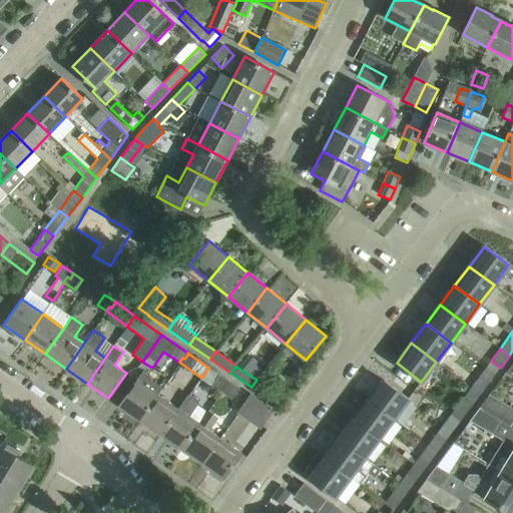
[(230,383),(229,382),(208,368),(201,378),(220,392),(224,386),(226,388),(230,383)]
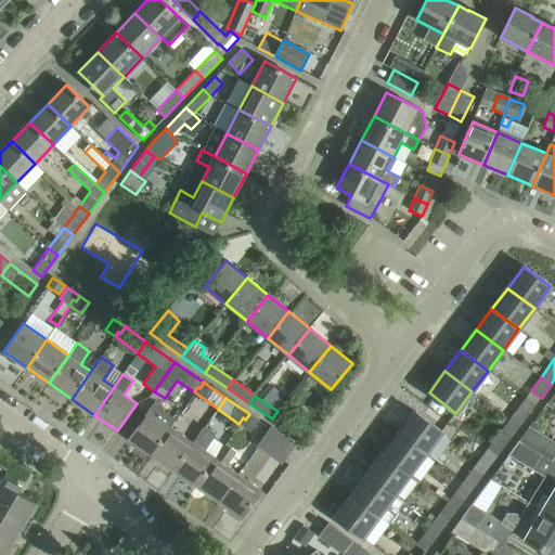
[(510,420),(519,427),(536,405),(525,398),(510,420)]
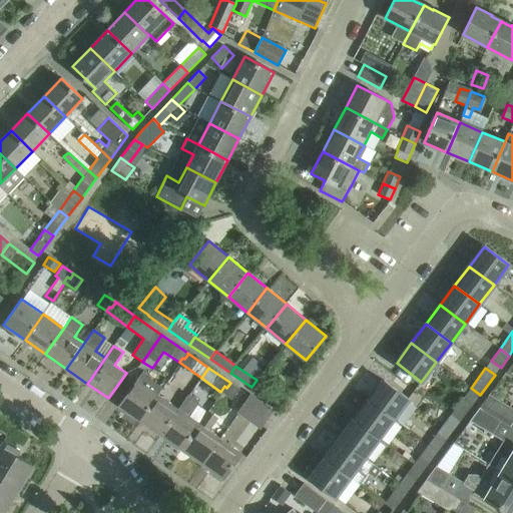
[(158,395),(136,380),(118,405),(139,420),(158,395)]
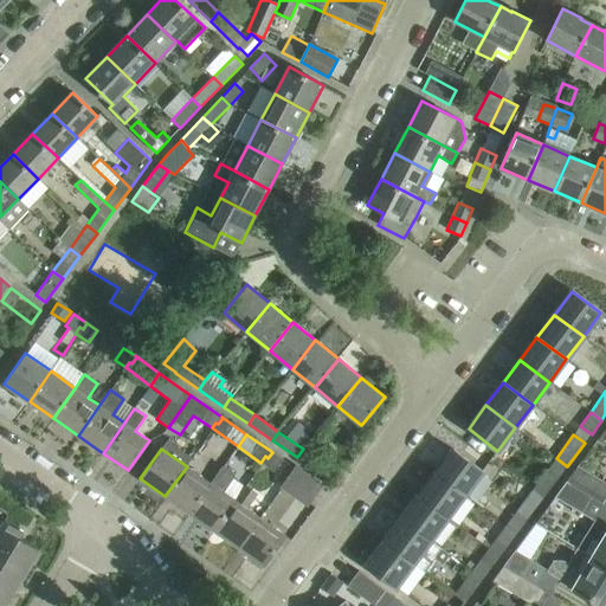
[(327,465),(303,449),(297,457),(321,474),(327,465)]
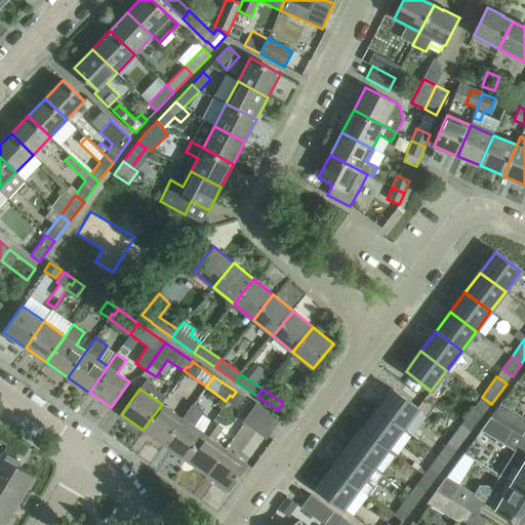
[(402,430),(417,409),(392,390),(376,410),(402,430)]
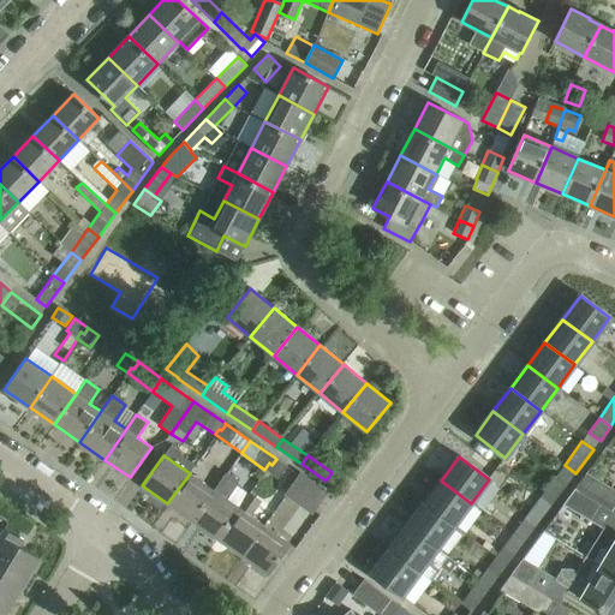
[(269,463),(264,470),(278,478),(286,466),(275,458),(276,459),(272,465),(269,463)]
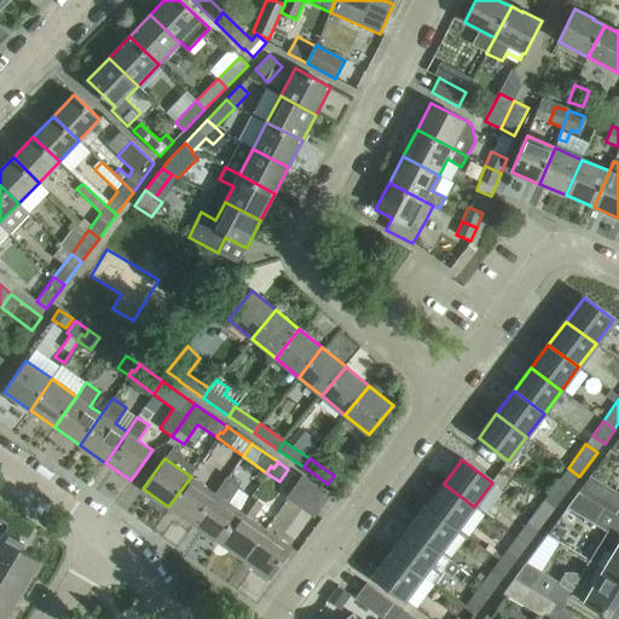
[(568,468),(542,502),(554,512),(579,476),(568,468)]
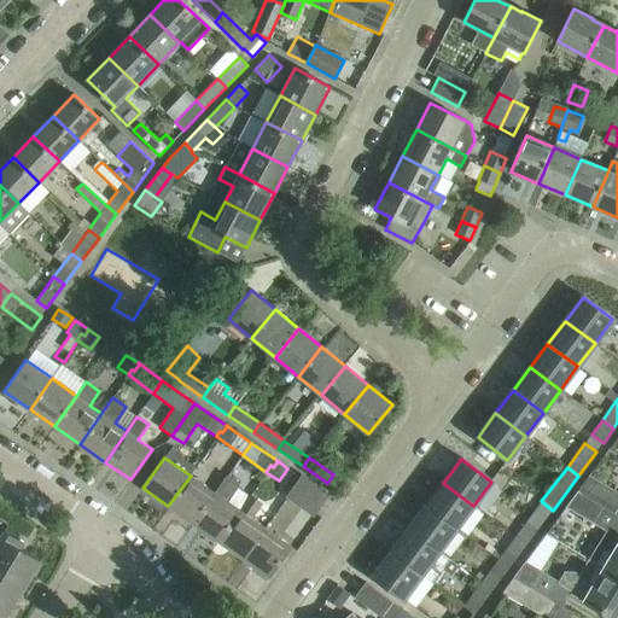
[(289,493),(290,494),(301,478),(293,473),(283,488),(289,493)]
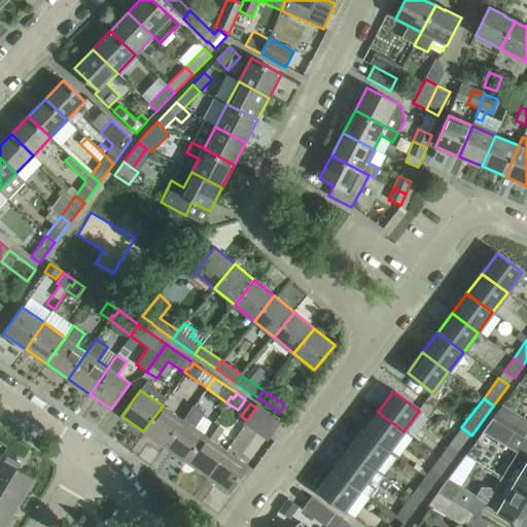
[(163,406),(143,431),(165,447),(183,420),(163,406)]
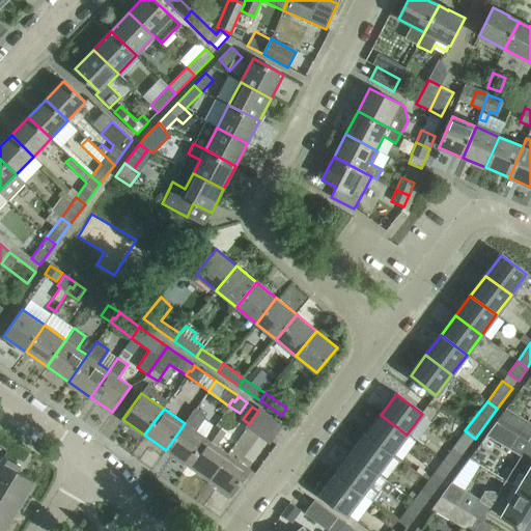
[(206,439),(196,430),(205,417),(195,409),(185,423),(166,450),(188,465),(206,439)]
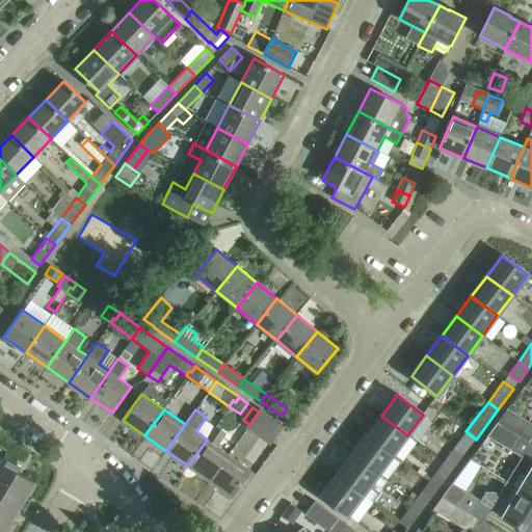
[(531,439),(531,424),(507,409),(498,423),(520,436),(530,443),(531,439)]
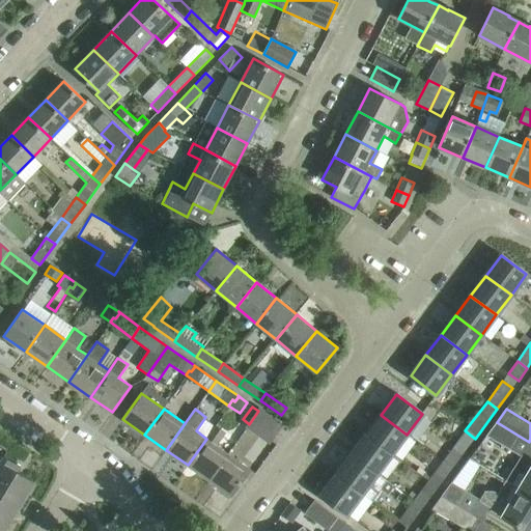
[(280,426),(258,411),(249,424),(270,441),(280,426)]
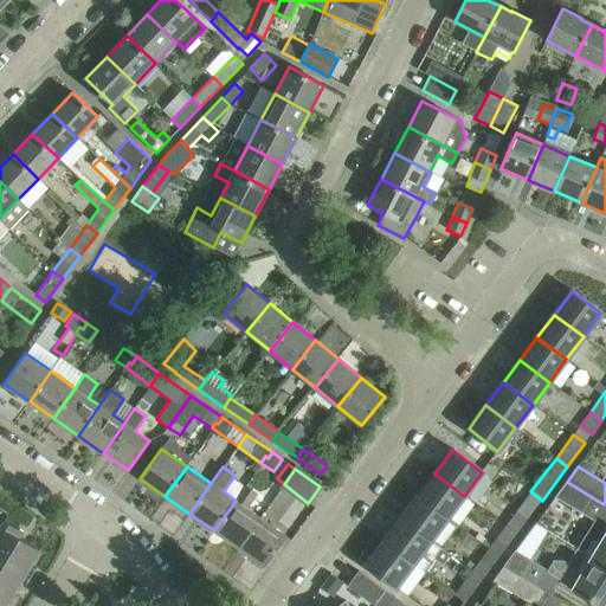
[(418,496),(447,519),(464,496),(434,474),(418,496)]
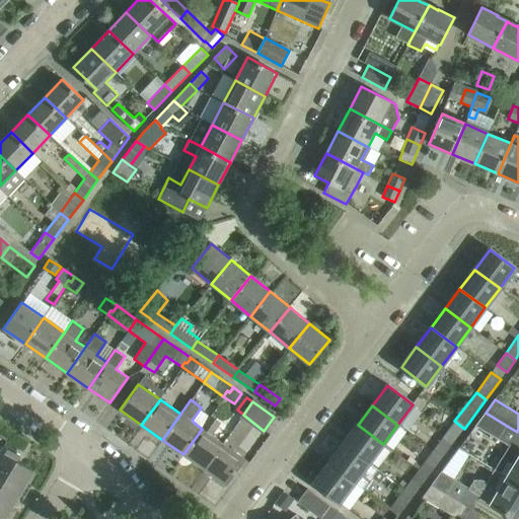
[(507,426),(486,413),(475,426),(498,439),(507,426)]
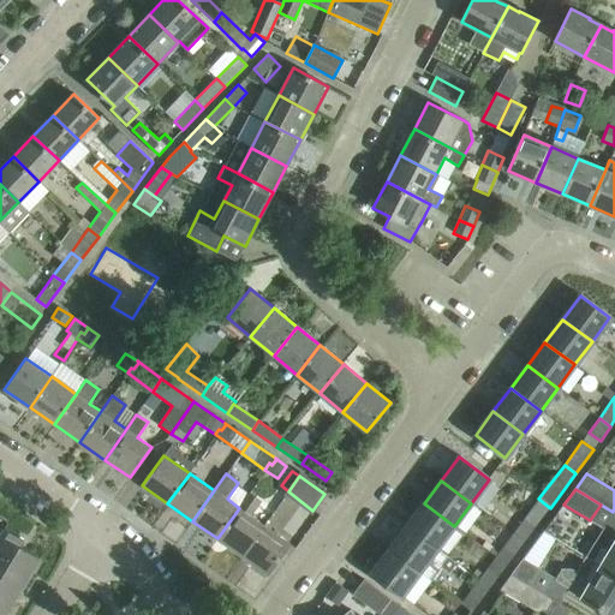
[(243,556),(264,525),(251,517),(262,501),(250,493),(239,508),(218,538),(243,556)]
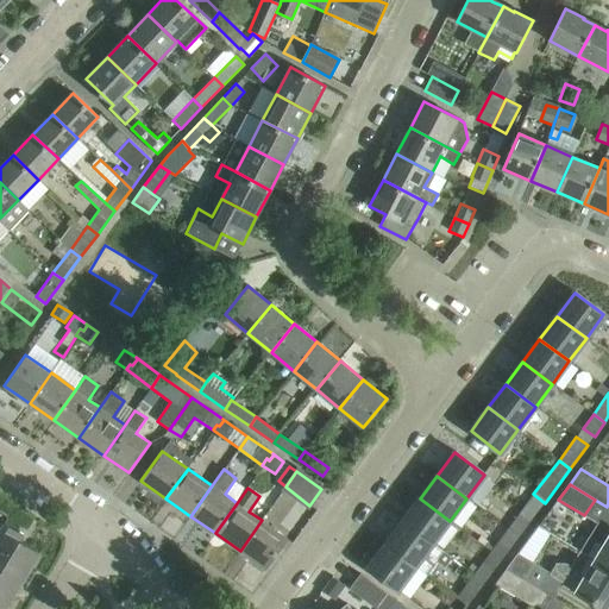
[(508,528),(519,537),(545,503),(533,494),(508,528)]
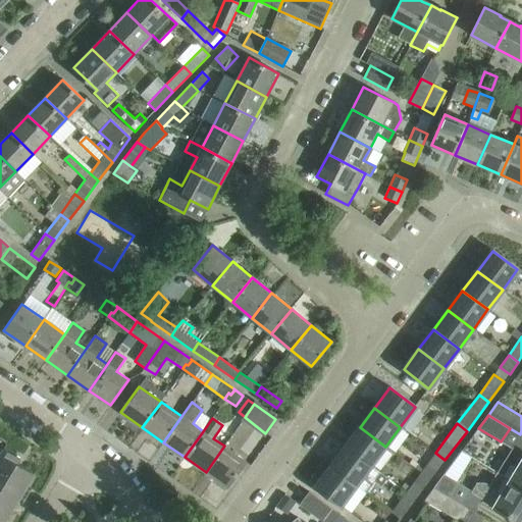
[(346,447),(371,466),(385,447),(360,427),(346,447)]
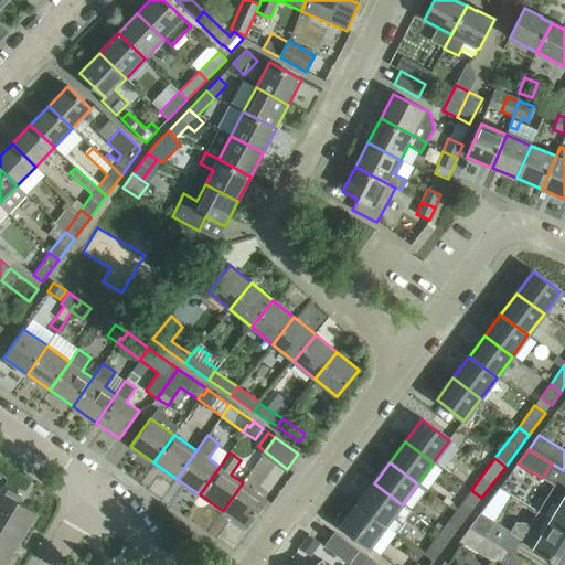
[(243,482),(223,511),(246,528),(266,499),(243,482)]
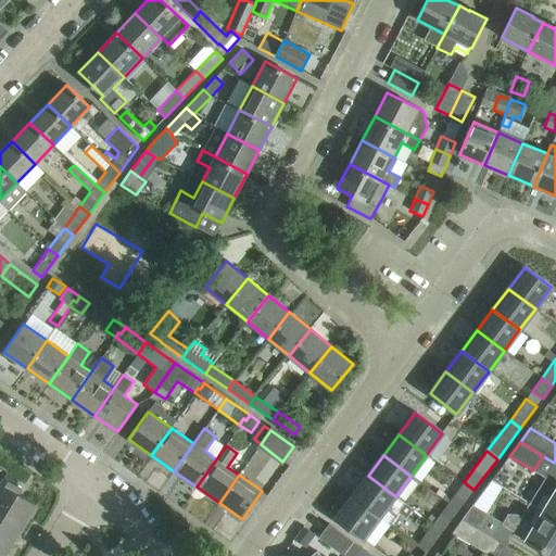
[(352,497),(379,517),(395,496),(368,476),(352,497)]
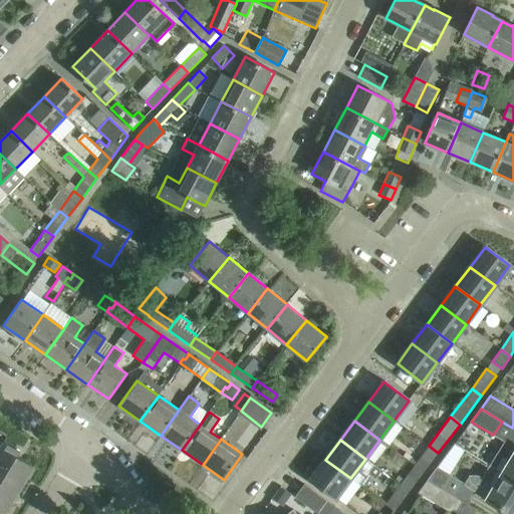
[(513,480),(513,446),(505,441),(498,453),(496,453),(489,465),(513,480)]
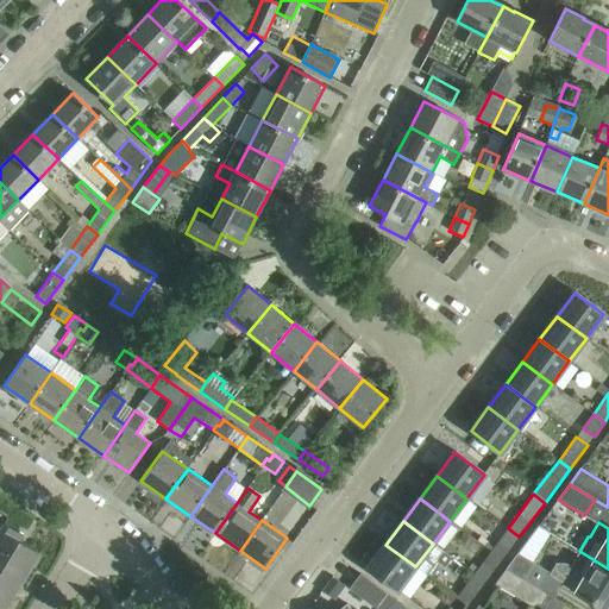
[(24,535),(4,523),(0,529),(0,608),(5,608),(39,552),(20,540),(24,535)]
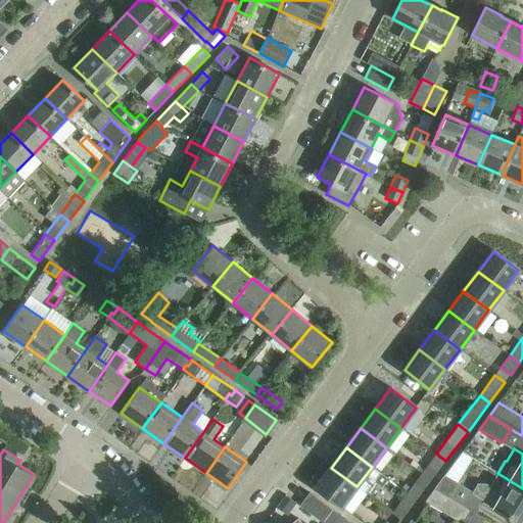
[(436,454),(421,473),(431,481),(445,461),(436,454)]
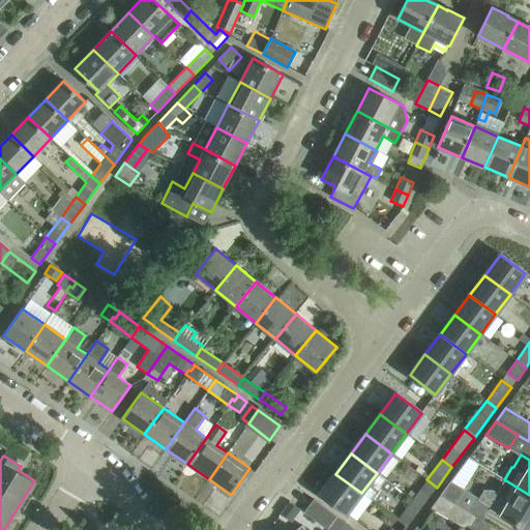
[(335,474),(321,495),(346,513),(361,493),(335,474)]
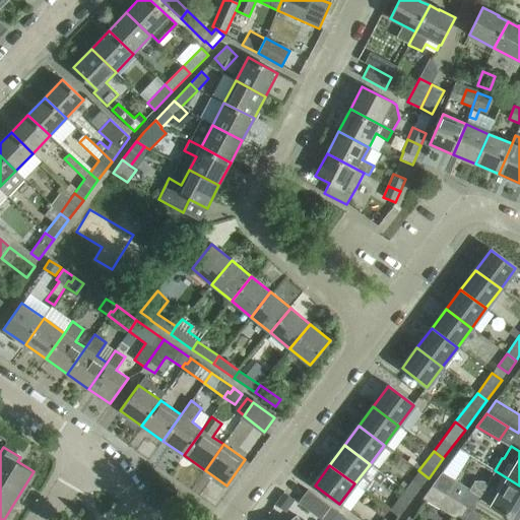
[(429,478),(418,470),(404,491),(413,498),(429,478)]
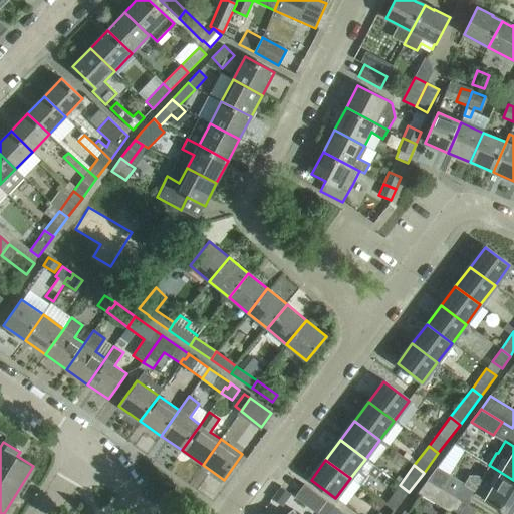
[(513,513),(513,480),(489,465),(482,478),(478,475),(469,476),(464,484),(487,499),(512,513),(513,513)]
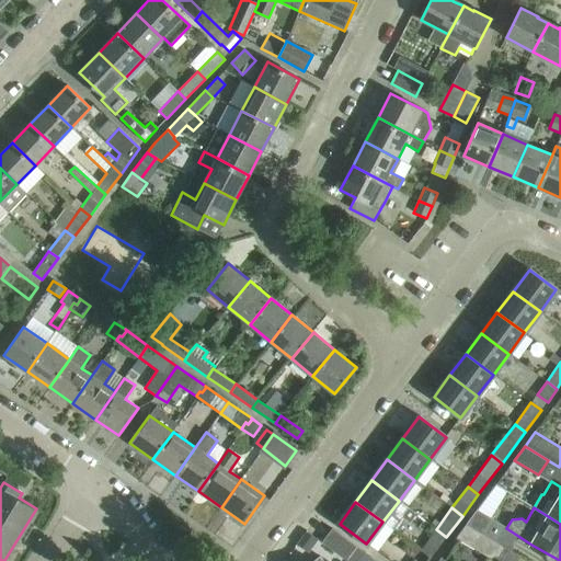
[(467,524),(492,539),(501,525),(477,510),(467,524)]
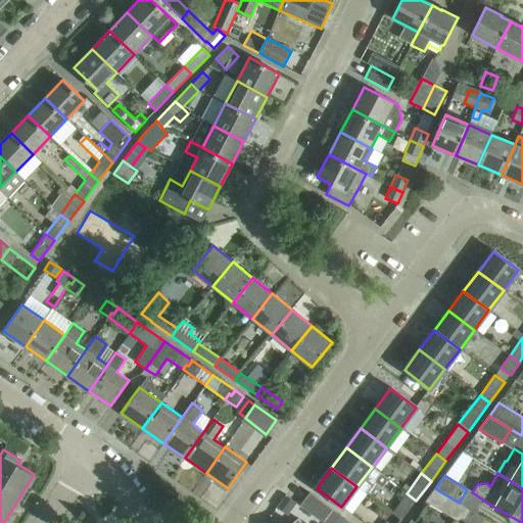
[(196,493),(210,497),(215,482),(201,478),(196,493)]
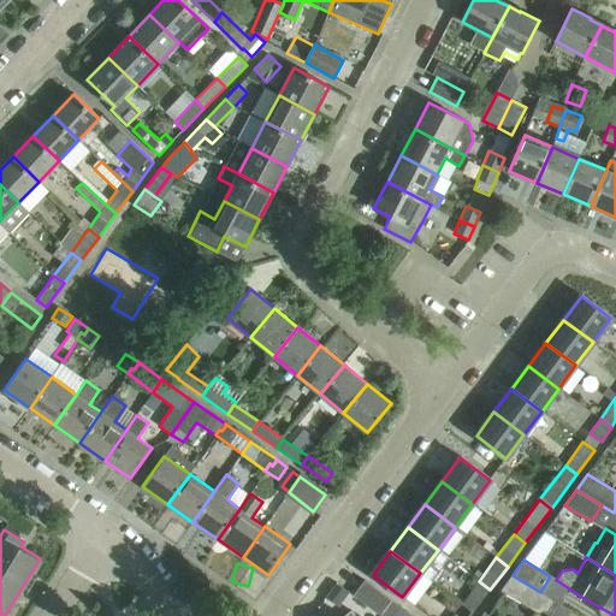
[(501,591),(543,615),(551,599),(540,592),(513,575),(501,591)]
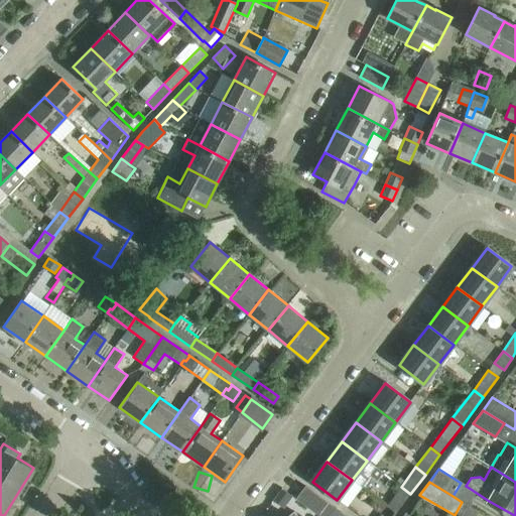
[(316,514),(318,512),(324,515),(327,515),(336,509),(305,486),(295,499),(316,514)]
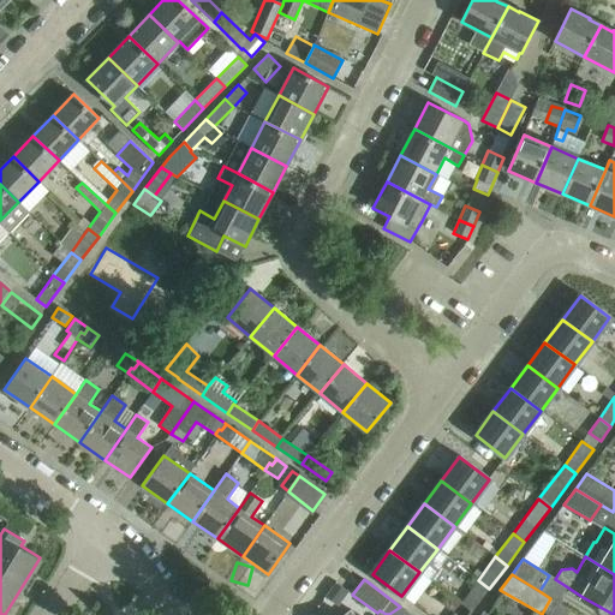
[(478,580),(461,603),(472,611),(489,589),(478,580)]
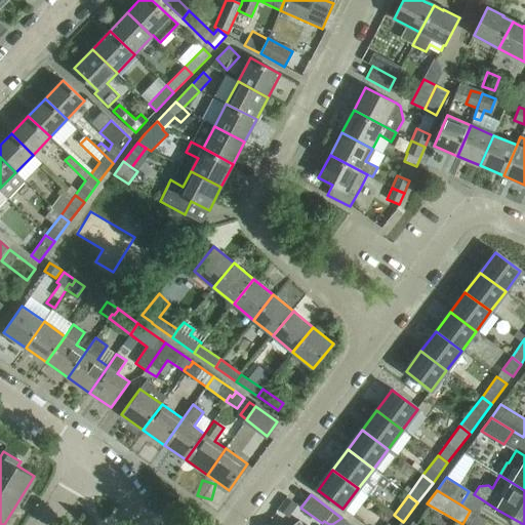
[(400,524),(403,522),(394,515),(385,524),(400,524)]
